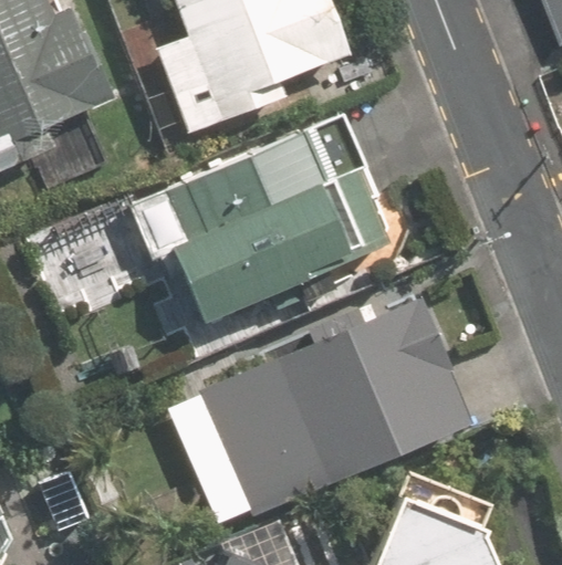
[(0,0),(0,169),(29,160),(37,185),(94,165),(75,111),(113,97),(77,0),(74,0),(48,10),(44,0),(0,0)]
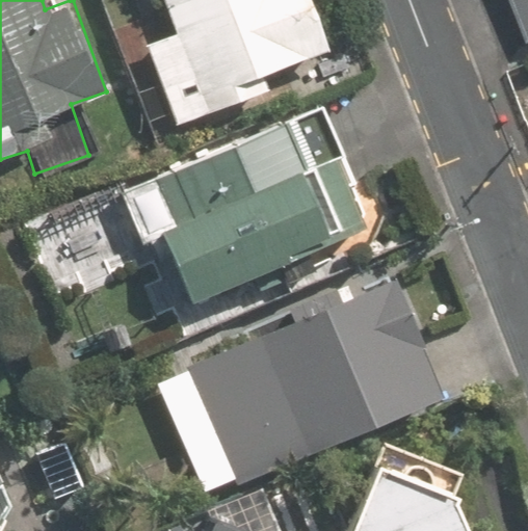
[(163,0),(178,33),(147,47),(182,129),(274,88),(268,73),(327,47),(307,0),(163,0)]
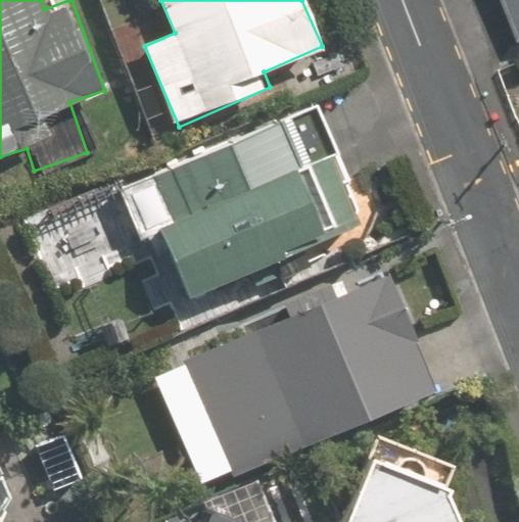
[(518,0),(502,0),(518,41),(518,0)]
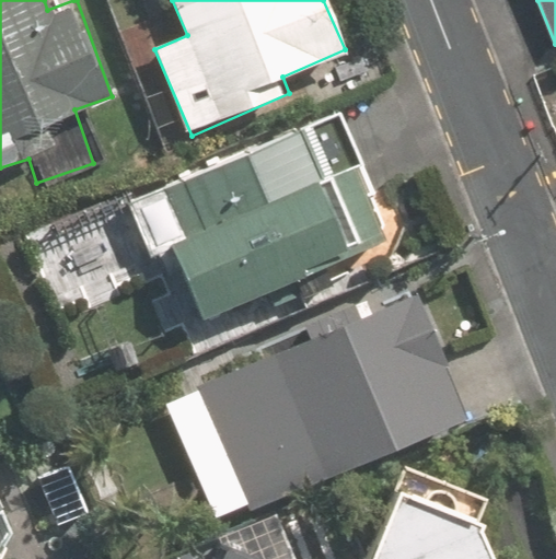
[(342,114),(135,201),(155,252),(170,245),(204,323),(395,241),(342,114)]
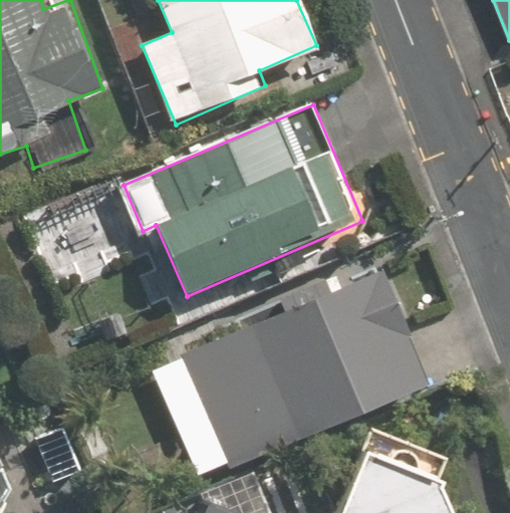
[(90,188),(21,219),(56,297),(125,266),(90,188)]
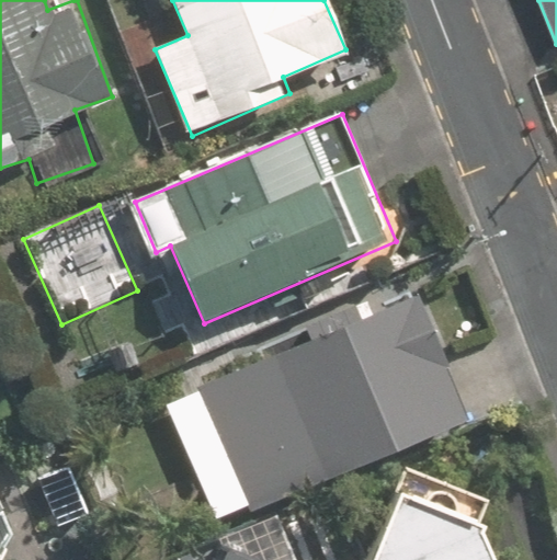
[(421,296),(166,402),(217,526),(473,420),(421,296)]
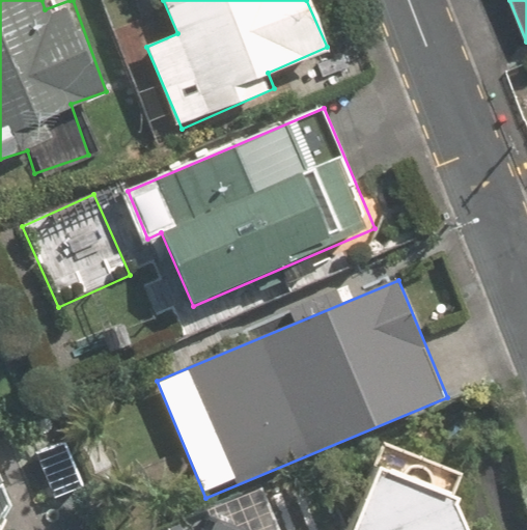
[(379,459),(348,529),(463,529),(449,493),(379,459)]
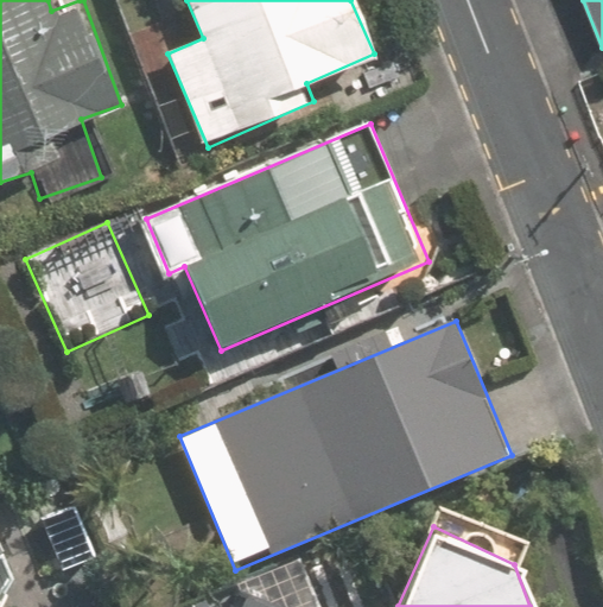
[(0,602),(12,581),(0,554),(0,602)]
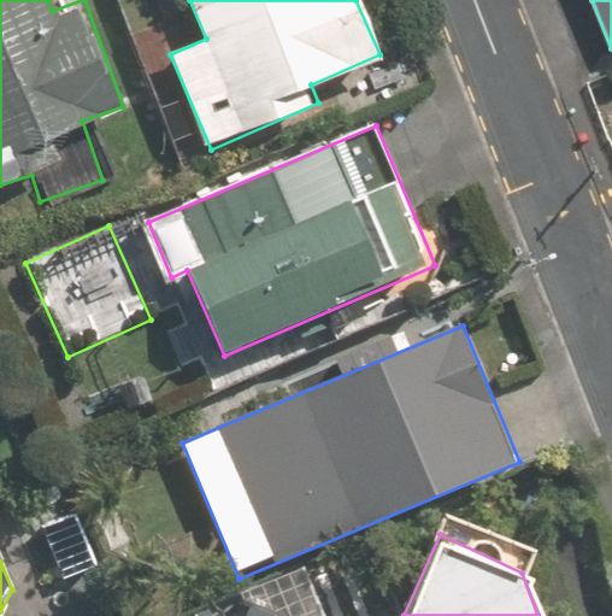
All buildings are outlined.
